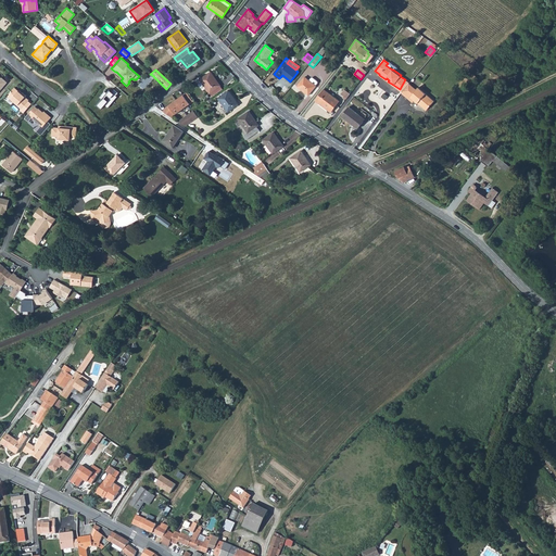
[(211,72),(200,79),(210,92),(220,85),(211,72)]
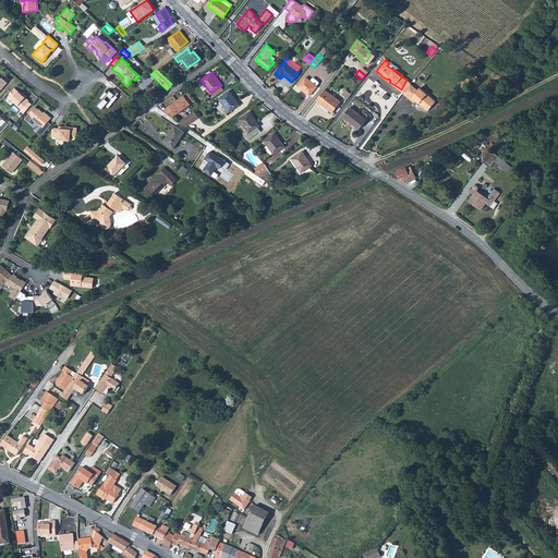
[(305,76),(298,86),(310,95),(316,86),(316,85),(318,83),(318,82),(313,77),(312,77),(310,81),(305,76)]
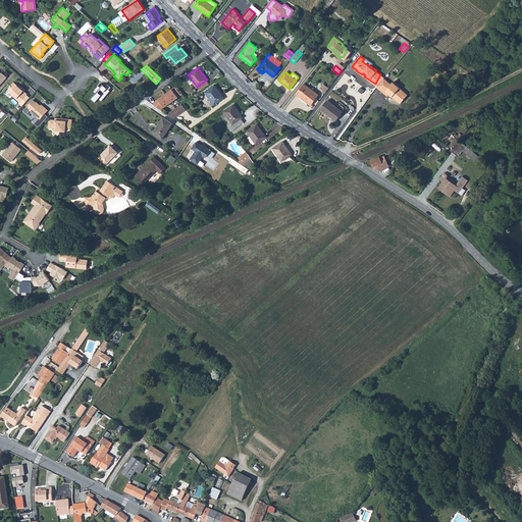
[(380,74),(375,84),(377,86),(381,82),(382,81),(384,77),(380,74)]
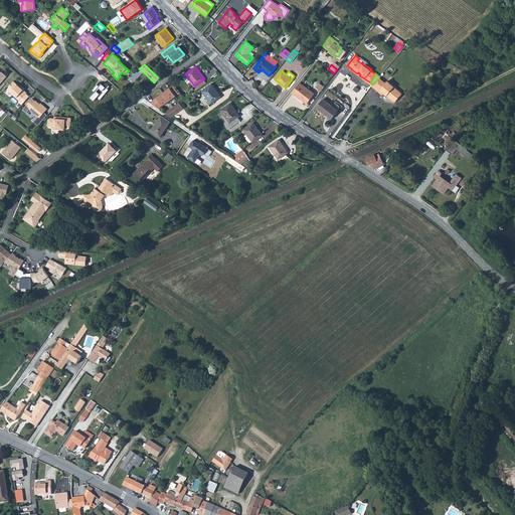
[(377,79),(383,86),(386,82),(379,76),(377,79)]
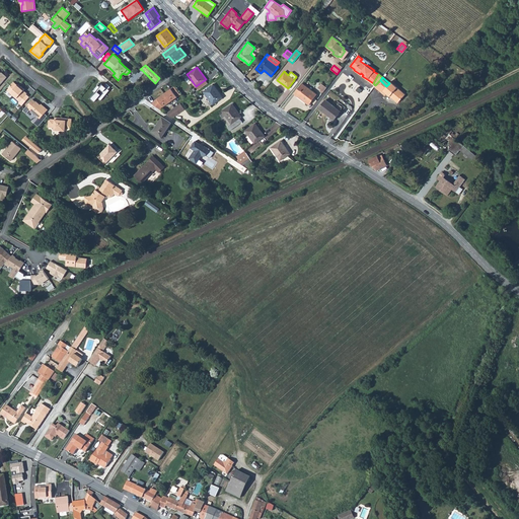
[(16,84),(12,80),(9,84),(9,85),(6,88),(12,93),(12,94),(18,99),(17,101),(20,104),(28,95),(25,93),(26,92),(22,89),(23,88),(19,85),(19,86),(16,84)]
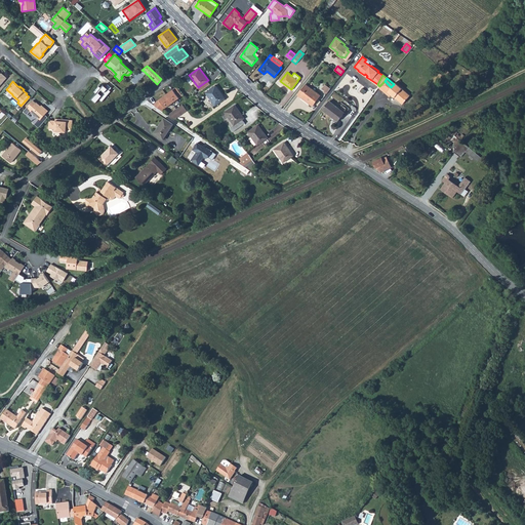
[(378,87),(389,97),(391,95),(394,97),(395,96),(403,104),(410,95),(395,82),(394,84),(391,87),(385,81),(384,82),(379,86),(378,87)]
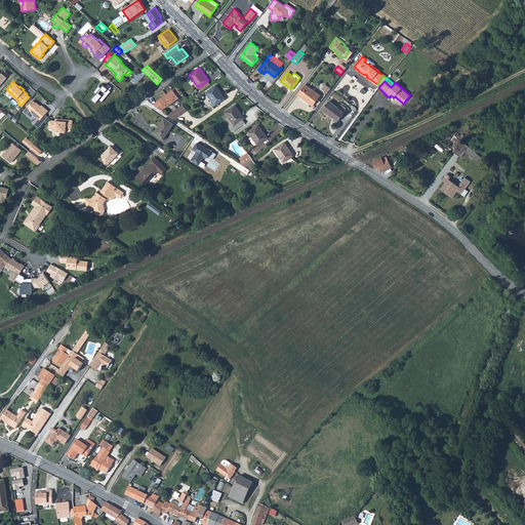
[(94,93),(90,97),(94,102),(97,98),(101,101),(110,90),(108,89),(110,87),(107,84),(105,86),(103,84),(99,88),(97,89),(99,90),(101,91),(98,94),(96,93),(95,92),(94,93)]
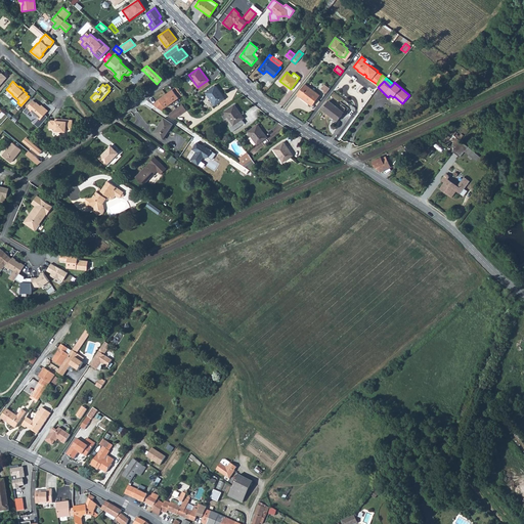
[(305,84),(297,94),(311,105),(319,95),(305,84)]
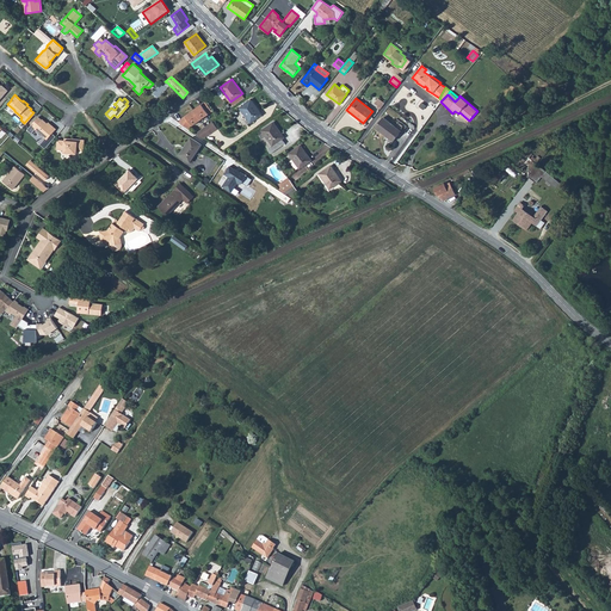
[(251,100),(240,109),(251,123),(261,115),(251,100)]
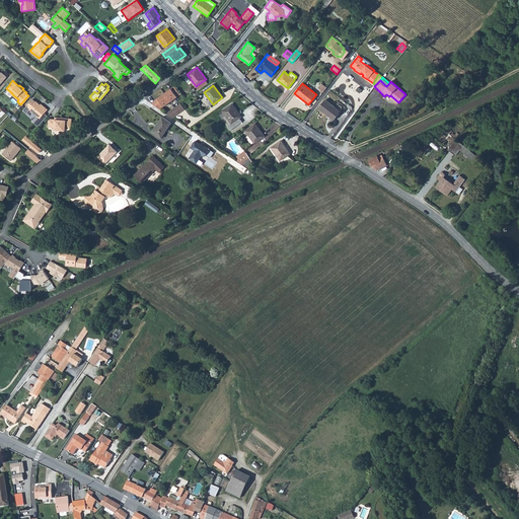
[(174,86),(164,93),(170,102),(180,94),(174,86)]
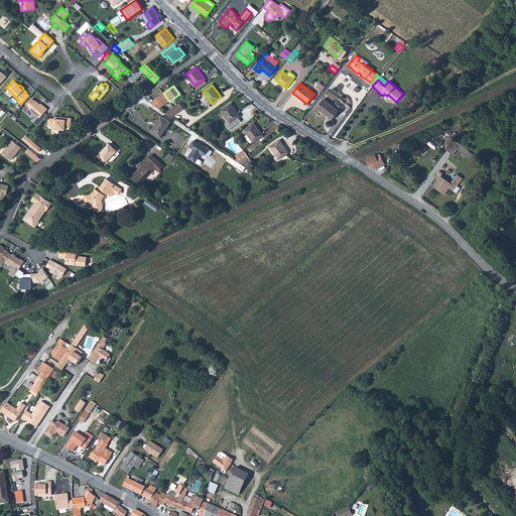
[(169,102),(163,93),(157,98),(157,99),(155,100),(153,100),(151,103),(159,109),(162,105),(163,106),(169,102)]
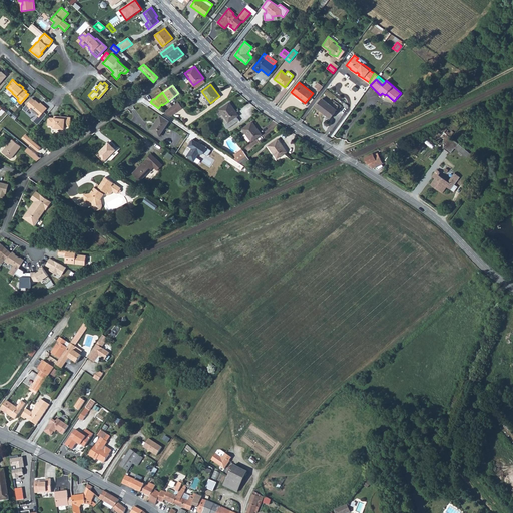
[(39,102),(34,98),(34,99),(31,96),(22,107),(26,110),(29,107),(37,114),(32,119),(37,123),(46,113),(43,110),(46,107),(43,104),(42,105),(39,102)]
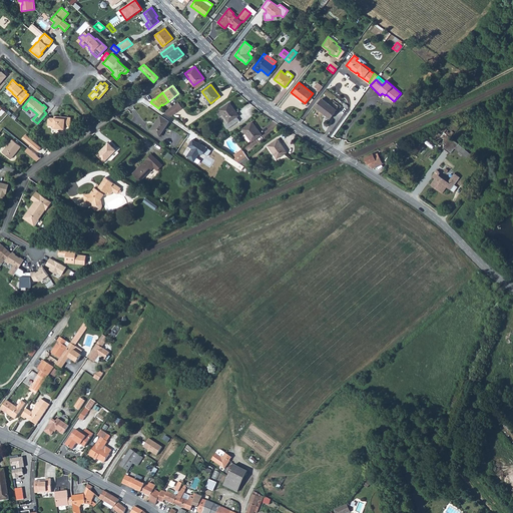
[(321,98),(315,107),(331,118),(337,110),(321,98)]
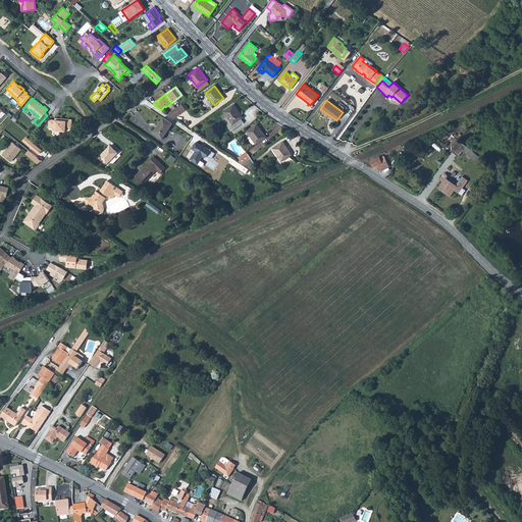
[(168,113),(167,114),(174,118),(186,110),(181,104),(170,111),(168,113)]
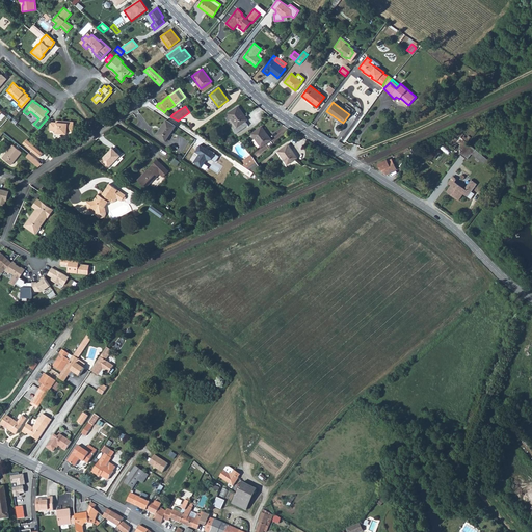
[(238,107),(228,114),(240,131),(248,125),(245,121),(247,120),(238,107)]
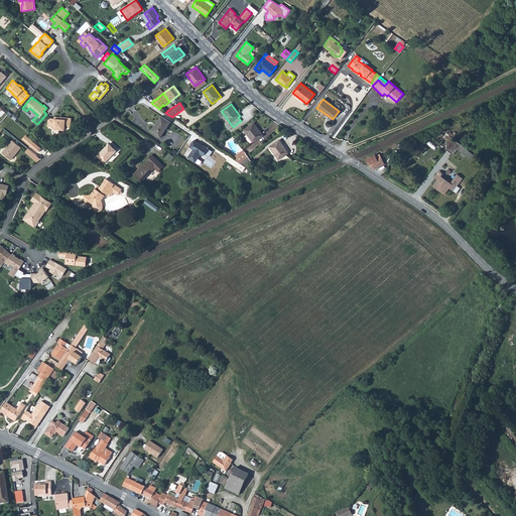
[(161,116),(151,131),(160,136),(169,122),(161,116)]
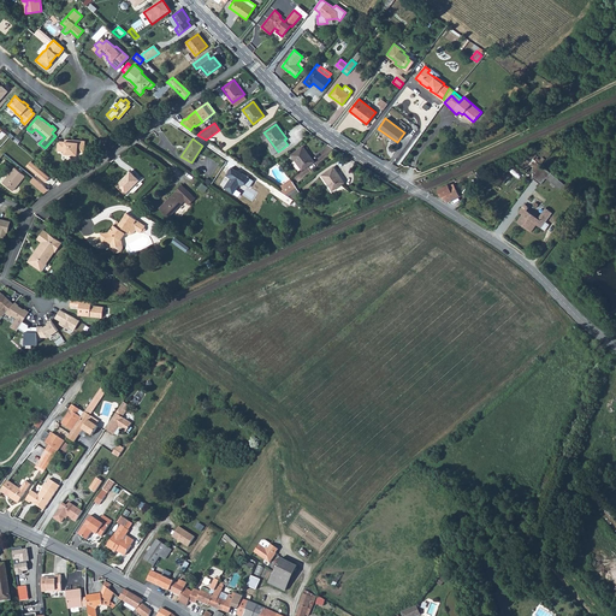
[(84,152),(84,140),(71,140),(71,142),(69,142),(69,140),(65,140),(65,142),(59,142),(58,143),(57,152),(64,152),(64,154),(76,154),(78,153),(78,152),(84,152)]
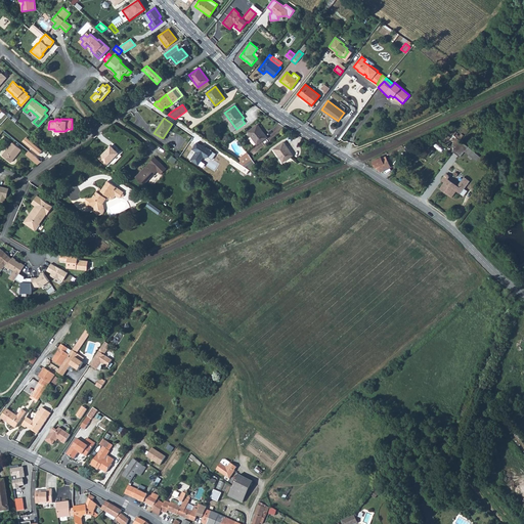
[(257,125),(248,131),(257,144),(266,137),(257,125)]
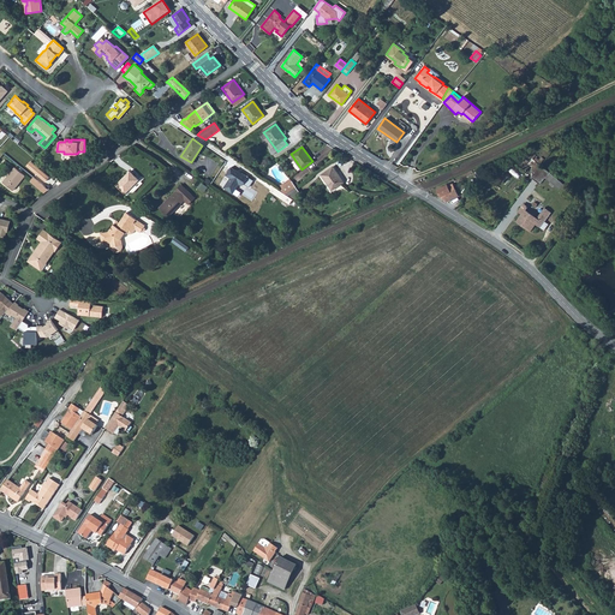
[(541,165),(531,177),(539,184),(549,171),(541,165)]
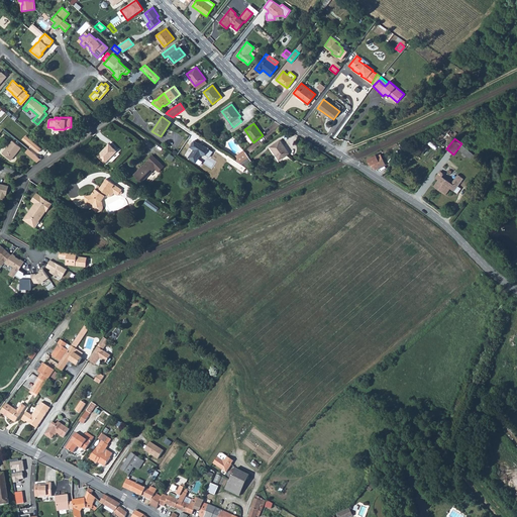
[(248,152),(263,142),(260,139),(245,148),(248,152)]
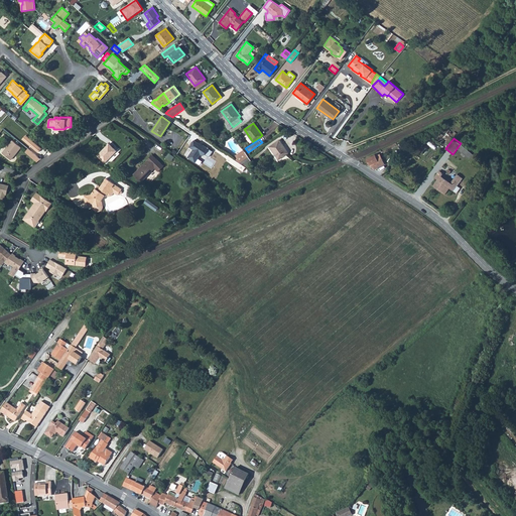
[(12,140),(3,153),(11,159),(20,147),(12,140)]
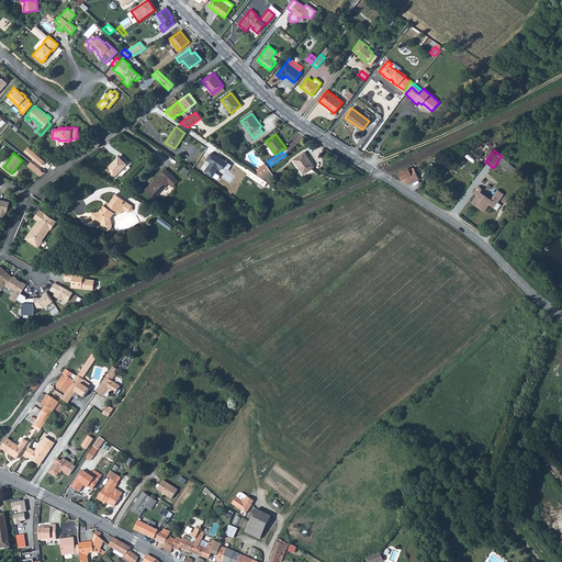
[(215,155),(211,153),(206,160),(210,163),(204,171),(213,177),(218,168),(220,169),(222,169),(227,161),(222,158),(221,158),(215,155)]
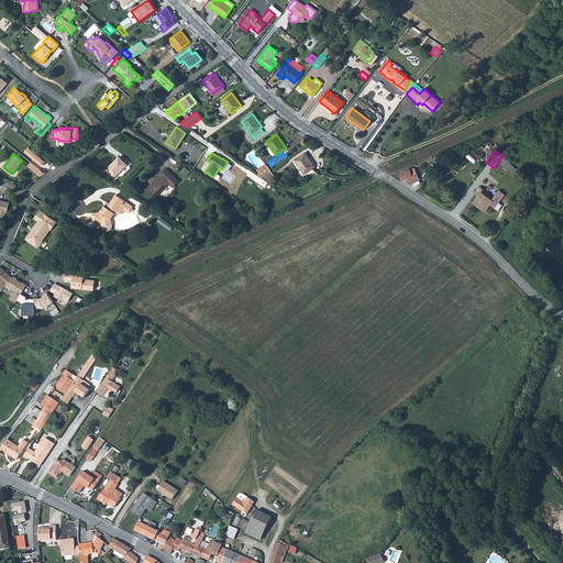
[(305,153),(294,159),(304,174),(315,166),(305,153)]
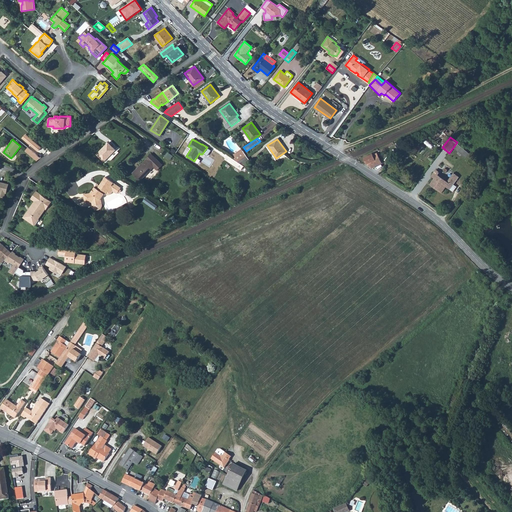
[(33,145),(30,149),(32,151),(40,157),(46,152),(48,154),(51,151),(50,150),(40,141),(36,146),(33,145)]
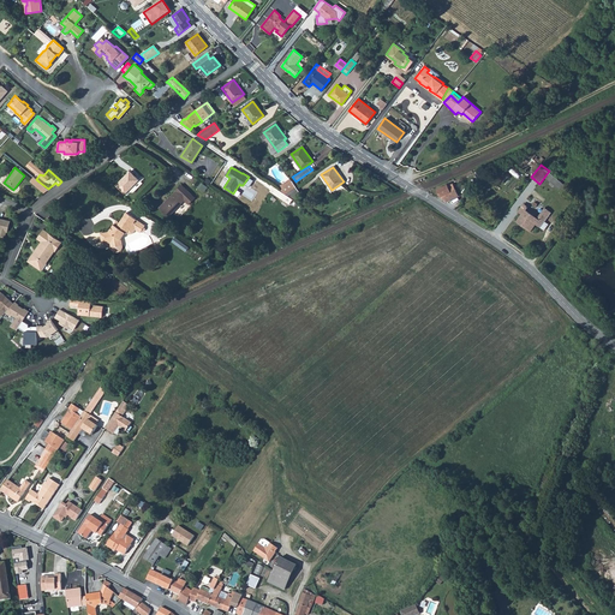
[(130,171),(117,185),(125,193),(139,179),(130,171)]
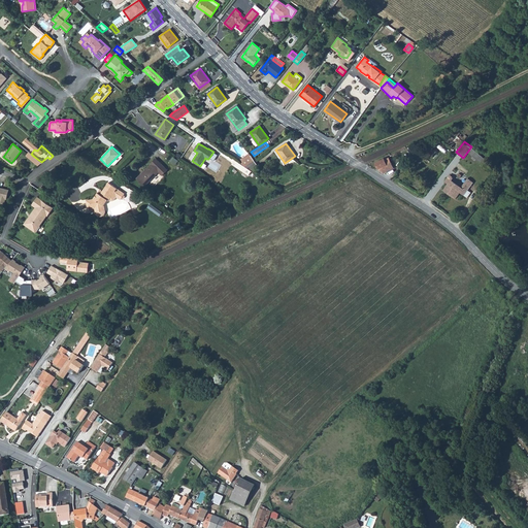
[(234,159),(239,163),(250,156),(249,153),(240,158),(234,159)]
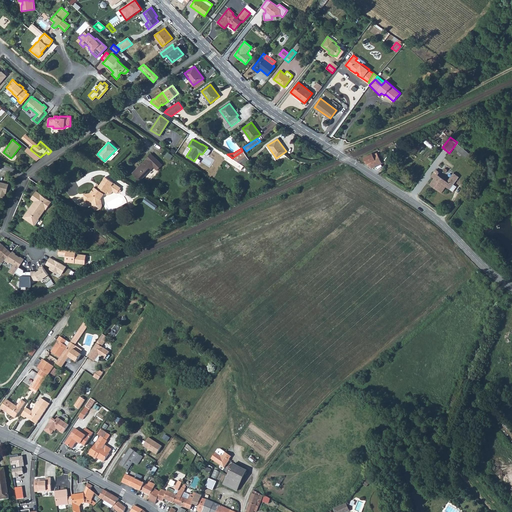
[(32,151),(30,154),(37,160),(39,159),(40,157),(32,151)]
